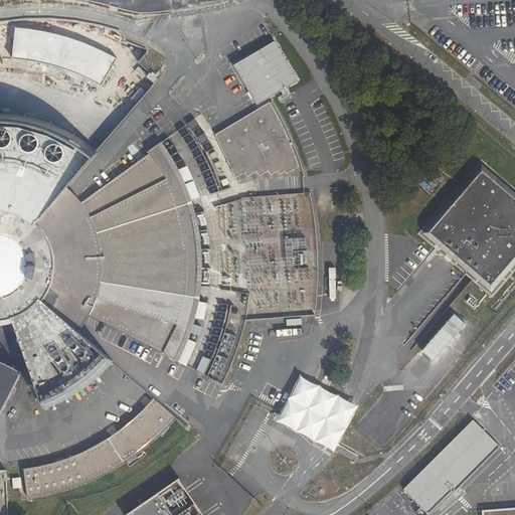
[(298,79),(275,40),(233,64),(256,104),(298,79)]
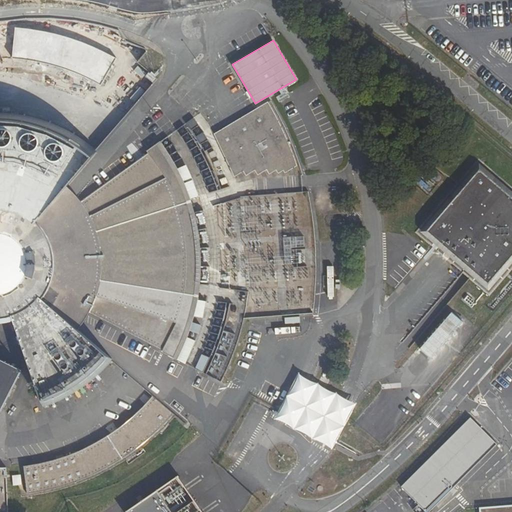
[(82,201),(68,185),(98,151),(89,144),(79,137),(70,132),(59,126),(49,122),(38,119),(26,116),(15,114),(3,113),(0,113),(0,317),(5,317),(12,315),(45,406),(56,402),(66,397),(76,392),(86,385),(94,378),(103,370),(112,361),(39,298),(42,294),(81,328),(90,313),(176,357),(222,381),(228,367),(234,353),(239,339),(243,324),(245,318),(312,314),(313,309),(313,304),(314,298),(314,292),(315,286),(315,280),(315,273),(316,266),(316,259),(315,252),(315,245),(314,238),(314,231),(313,224),(312,217),(311,211),(310,204),(308,197),(307,192),(241,197),(241,194),(237,181),(232,167),(226,154),(219,141),(212,128),(204,116),(159,148),(82,201)]
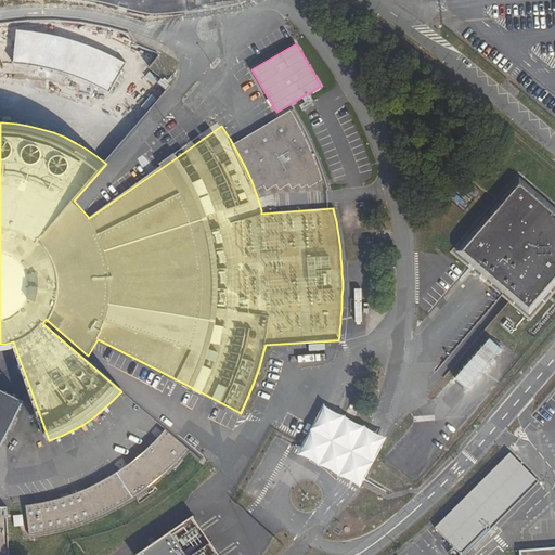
[(554,204),(519,175),(451,254),(532,323),(554,296),(554,204)]
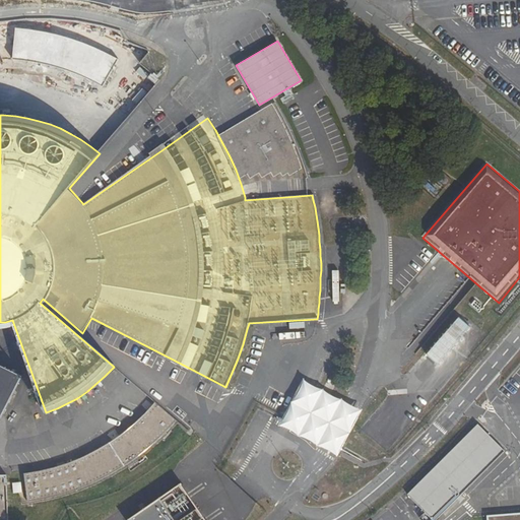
[(24,377),(0,365),(0,415),(5,418),(24,377)]
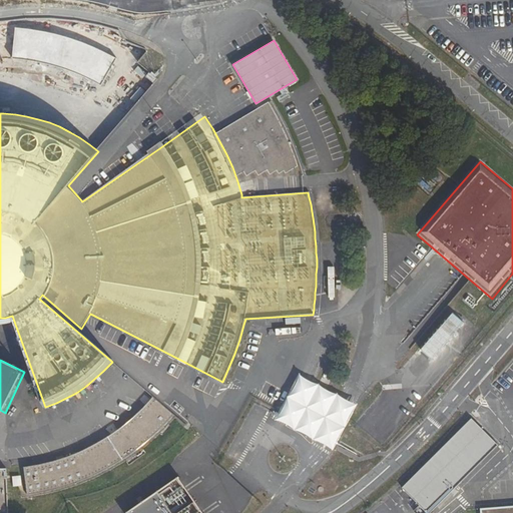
[(309,381),(299,375),(295,387),(288,398),(283,410),(279,417),(276,421),(286,425),(295,431),(305,435),(313,441),(324,445),(333,451),(335,447),(336,444),(338,439),(345,428),(350,417),(357,405),(347,401),(337,395),(328,391),(319,385),(309,381)]
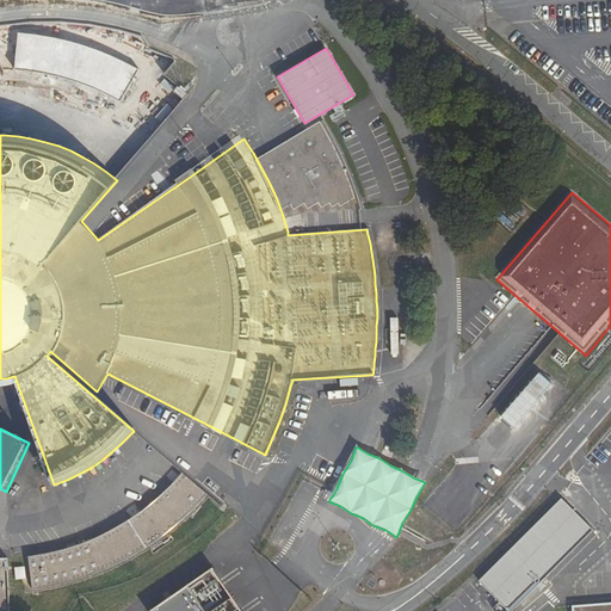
[(28,557),(31,593),(41,592),(53,591),(65,588),(75,586),(85,582),(98,579),(109,574),(117,571),(128,565),(139,559),(147,555),(156,548),(164,542),(171,537),(178,531),(181,528),(191,519),(196,514),(201,510),(205,504),(210,499),(183,474),(178,480),(173,485),(170,488),(164,494),(155,501),(149,506),(133,518),(123,525),(113,530),(105,535),(98,538),(82,544),(73,548),(63,550),(49,554),(35,556),(28,557)]
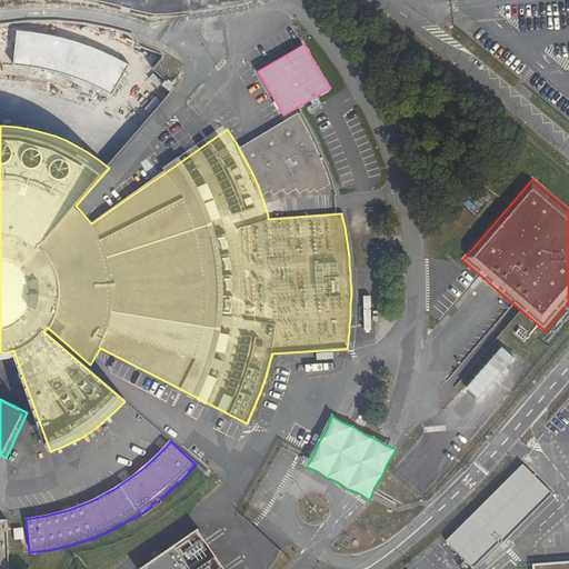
[(478,568),(553,495),(523,465),(447,542),(466,561),(459,568),(460,568),(478,568)]
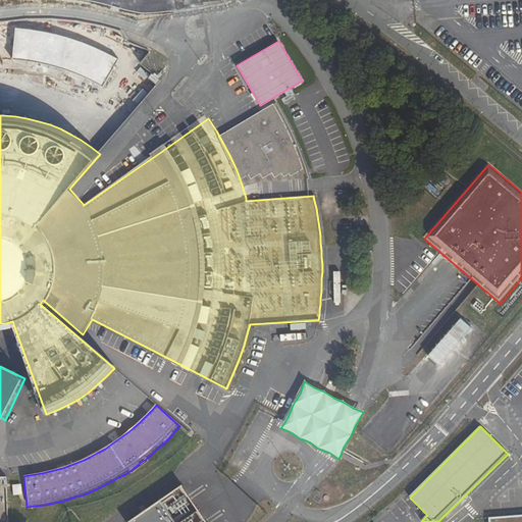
[(0,521),(8,521),(6,479),(0,479),(0,521)]
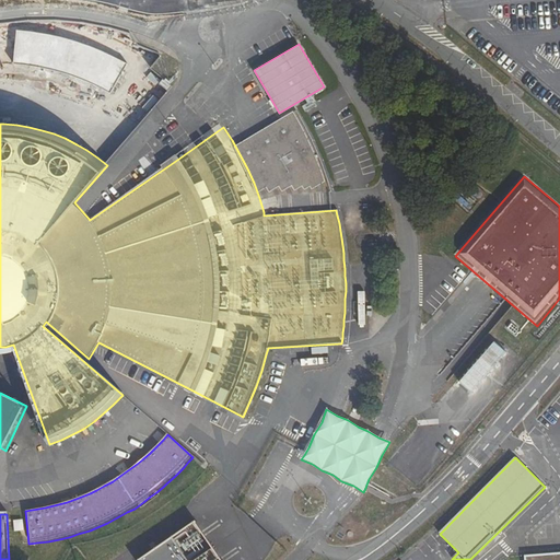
[(219,559),(193,523),(138,559),(219,559)]
